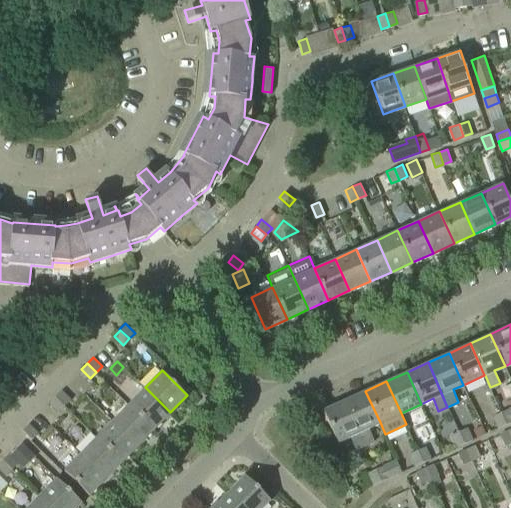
[(145,387),(129,404),(154,428),(170,412),(145,387)]
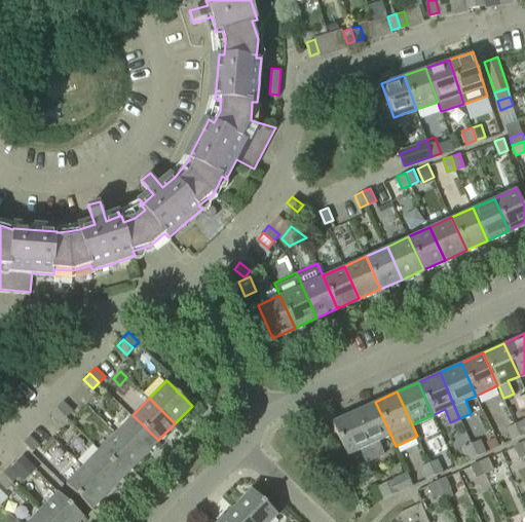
[(57,406),(67,415),(73,409),(63,400),(57,406)]
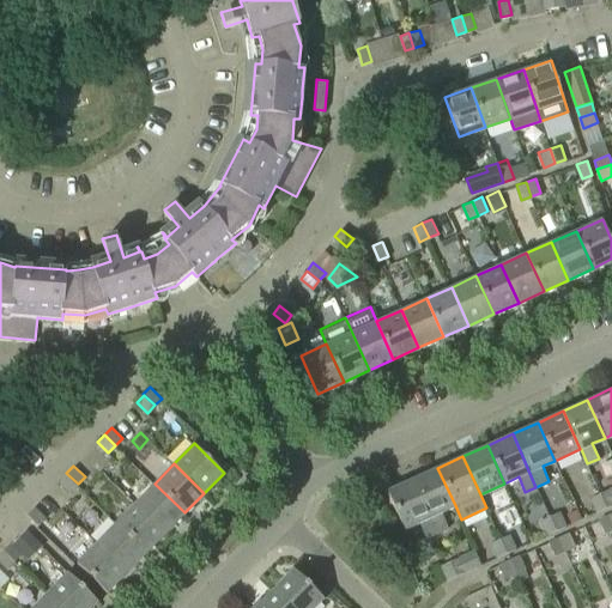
[(437,468),(413,479),(437,532),(448,526),(442,511),(455,505),(437,468)]
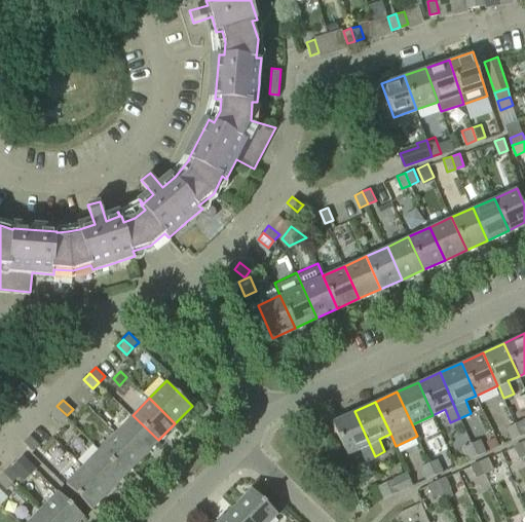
[(67,415),(57,406),(50,412),(60,422),(67,415)]
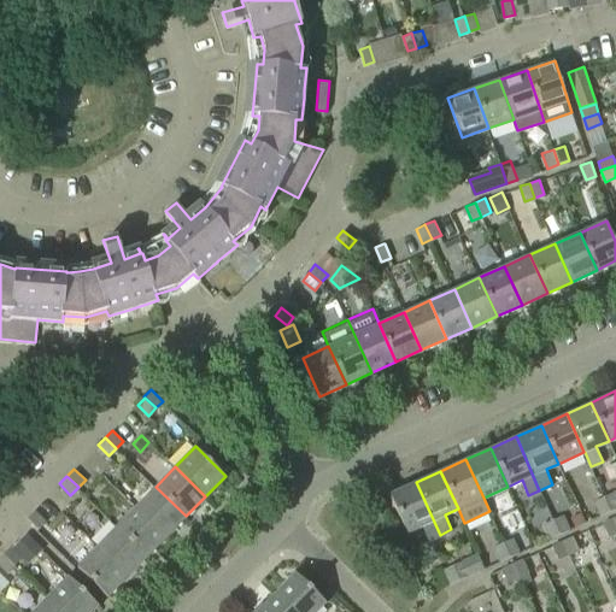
[(440,535),(416,482),(389,494),(408,531),(422,525),(429,540),(440,535)]
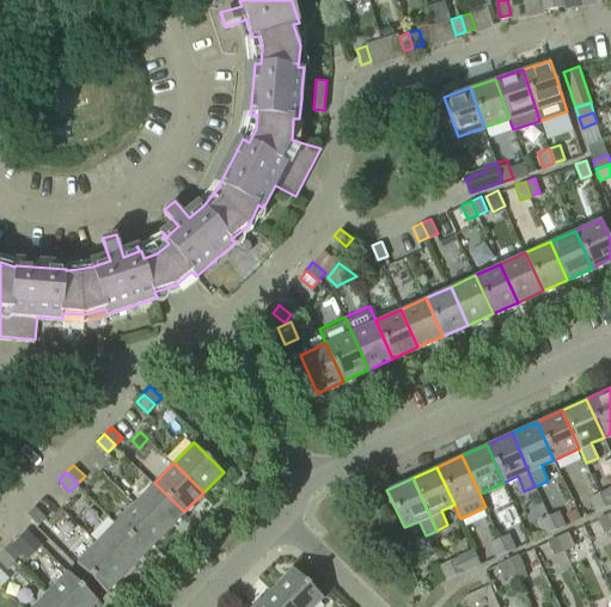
[(184,512),(154,483),(135,502),(165,531),(184,512)]
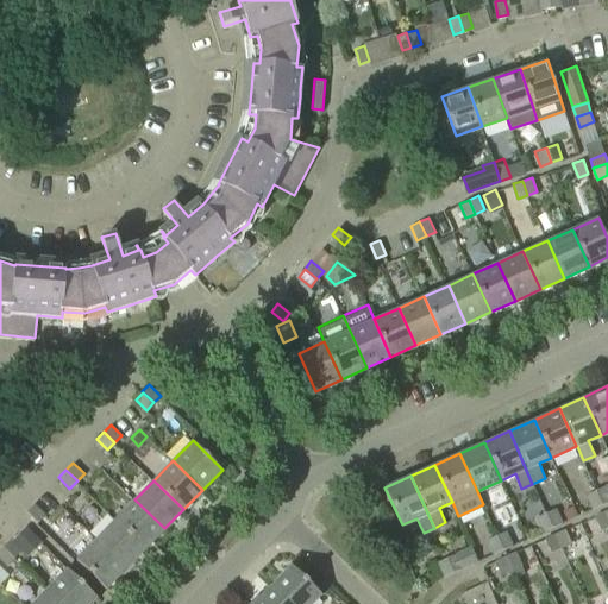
[(606,484),(595,488),(602,503),(607,501),(607,482),(605,483),(606,484)]
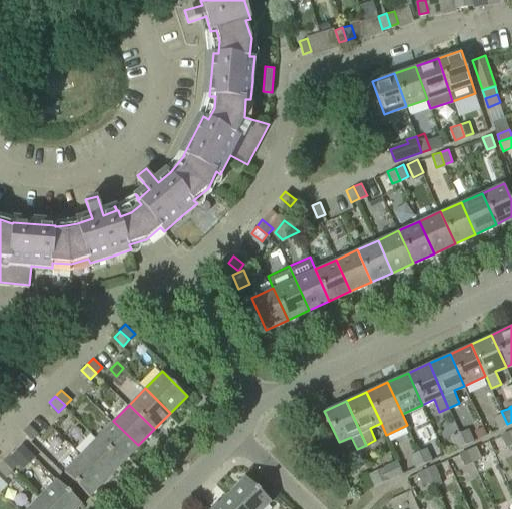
[(507,424),(501,411),(493,415),(499,428),(507,424)]
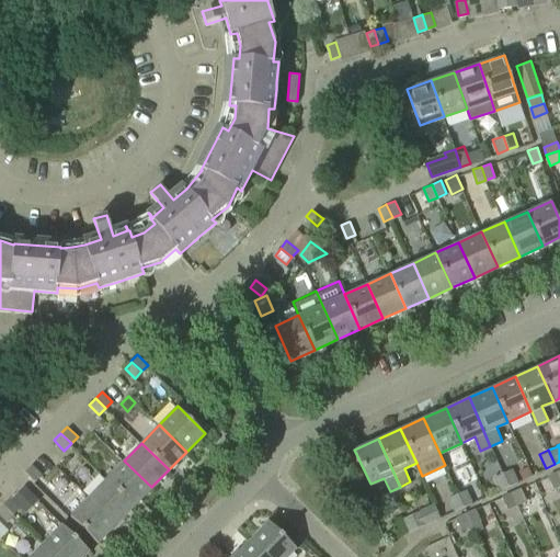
[(124,461),(106,478),(134,506),(151,487),(124,461)]
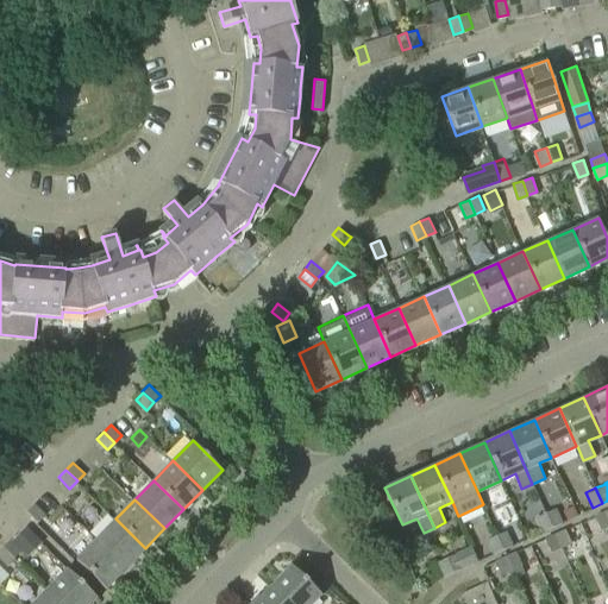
[(27,510),(38,521),(45,514),(35,502),(27,510)]
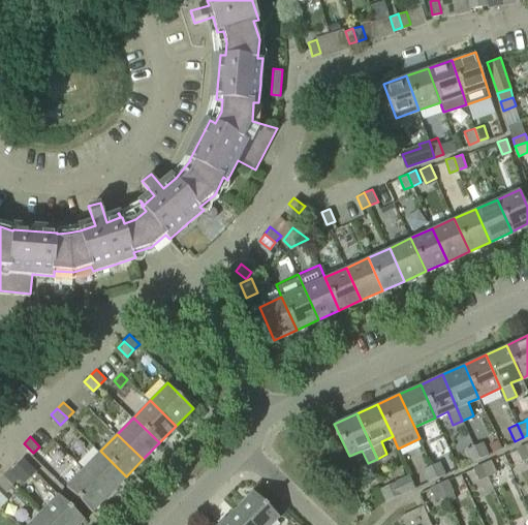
[(473,444),(479,457),(489,453),(483,440),(473,444)]
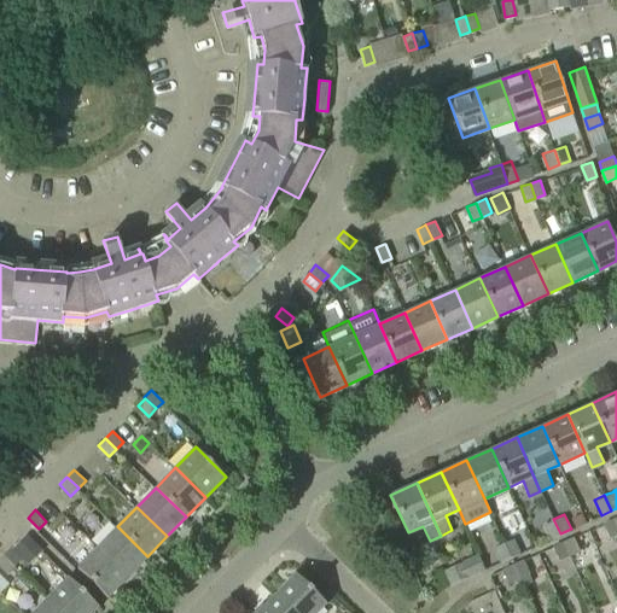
[(616,525),(613,518),(604,521),(610,536),(616,533),(616,525)]
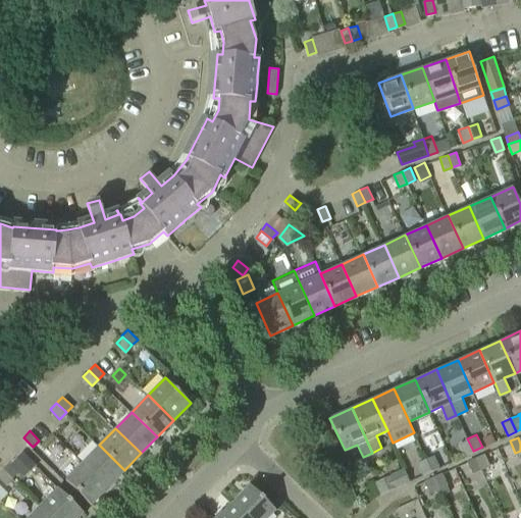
[(473,451),(467,438),(459,443),(464,455),(473,451)]
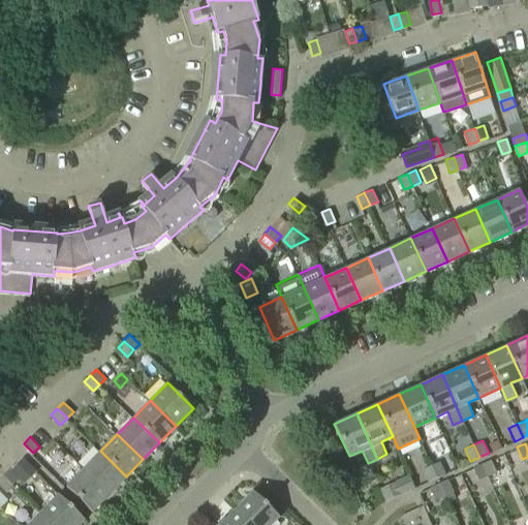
[(126,476),(100,451),(84,468),(110,493),(126,476)]
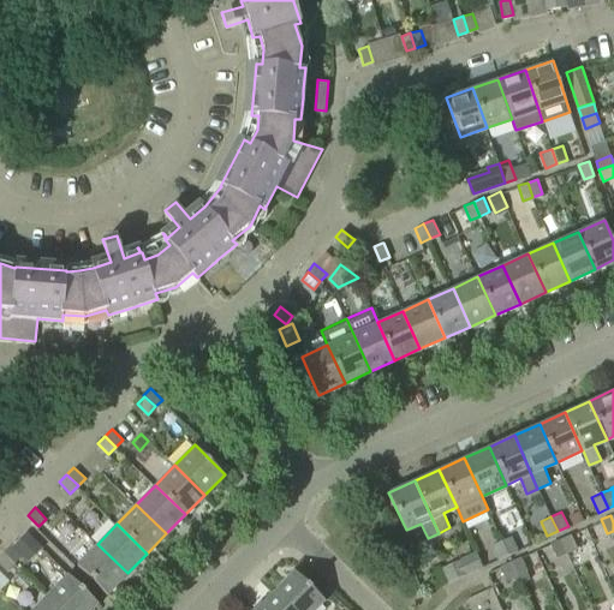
[(22,554),(29,561),(43,545),(27,530),(12,544),(22,554)]
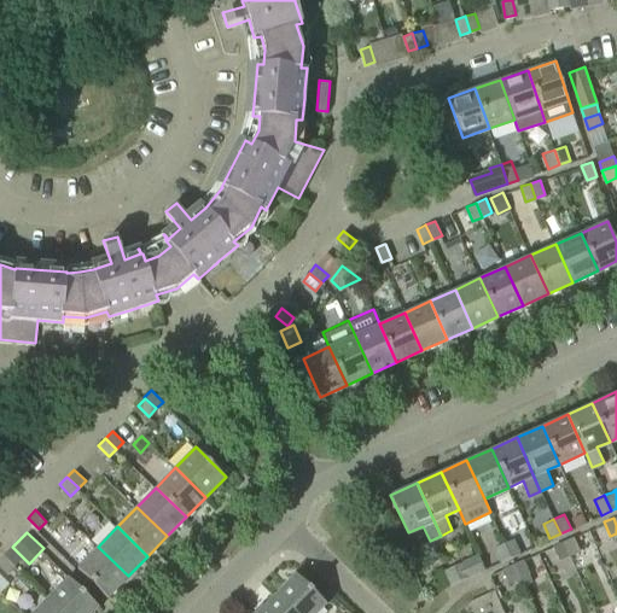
[(574,535),(563,539),(570,554),(580,549),(574,535)]
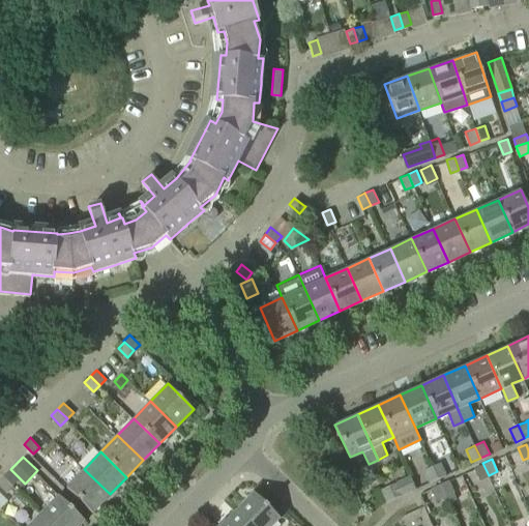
[(440,461),(432,465),(437,477),(446,473),(440,461)]
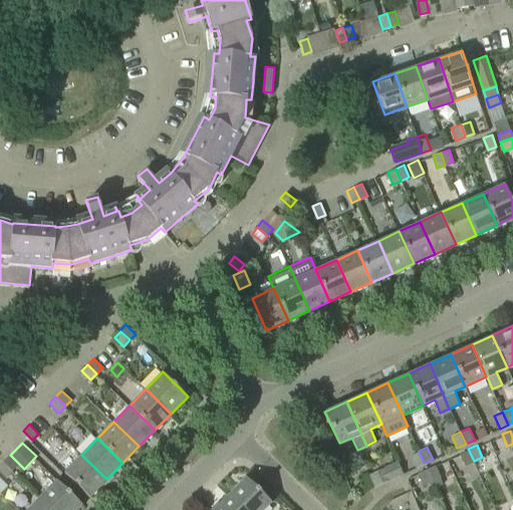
[(474,461),(468,449),(459,453),(465,465),(474,461)]
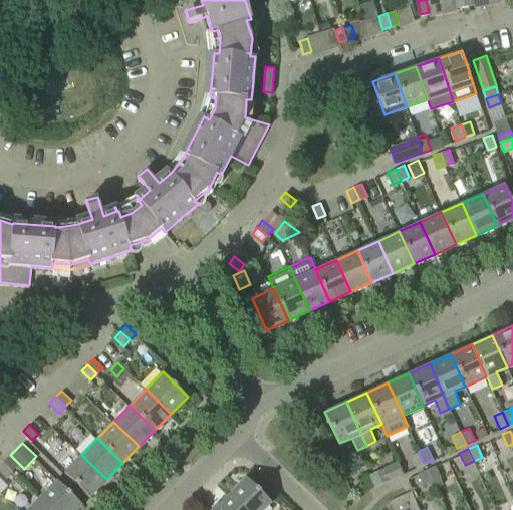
[(424,463),(419,451),(412,454),(417,466),(424,463)]
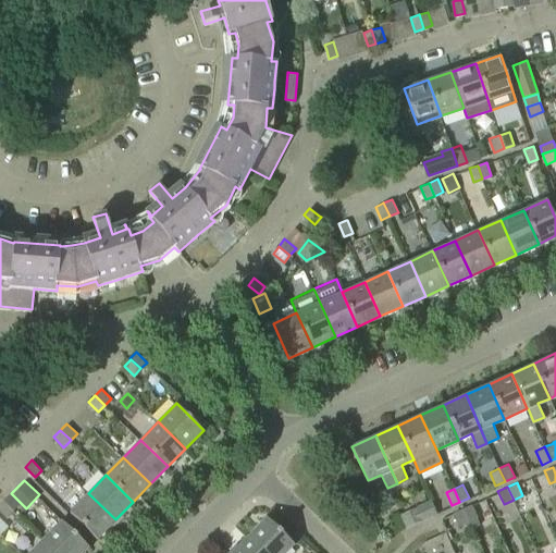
[(10,492),(3,499),(14,508),(20,502),(11,493),(10,492)]
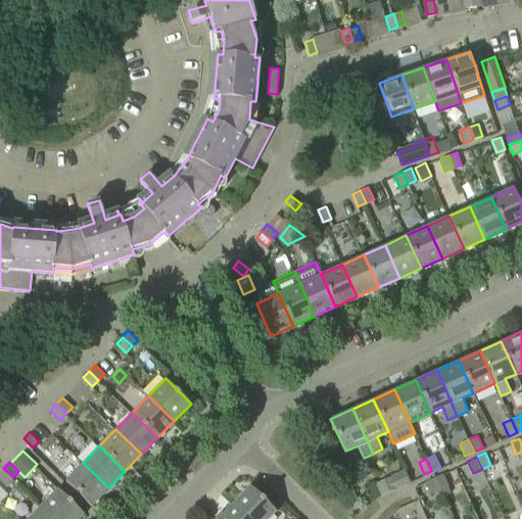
[(108,487),(83,463),(66,480),(91,505),(108,487)]
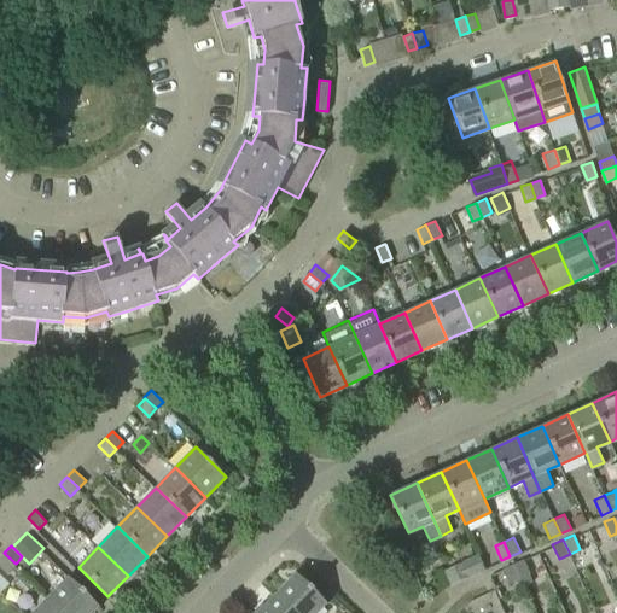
[(16,564),(4,553),(0,556),(0,564),(7,572),(16,564)]
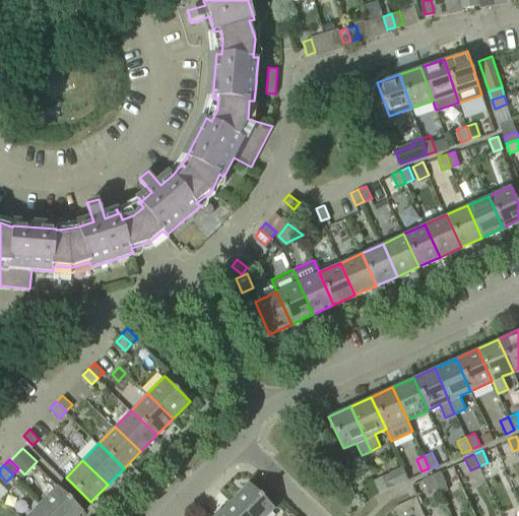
[(402,465),(381,475),(387,488),(408,477),(402,465)]
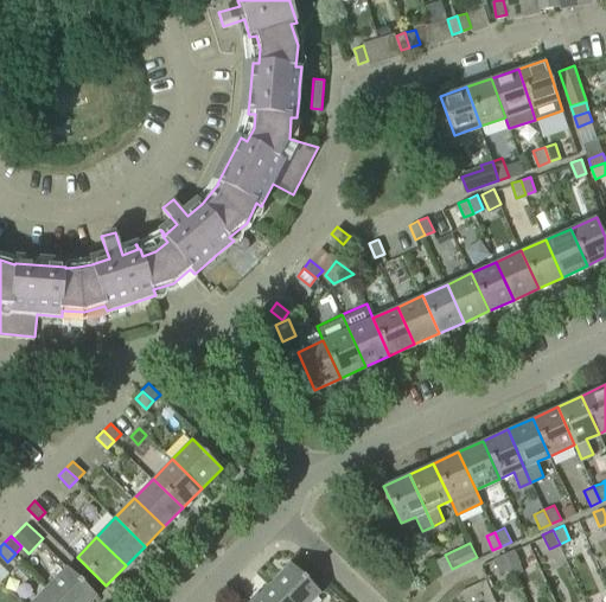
[(504,552),(510,565),(521,562),(515,549),(504,552)]
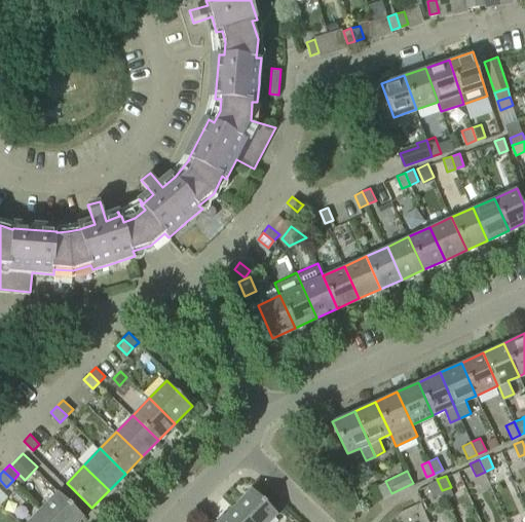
[(442,490),(437,479),(428,483),(434,494),(442,490)]
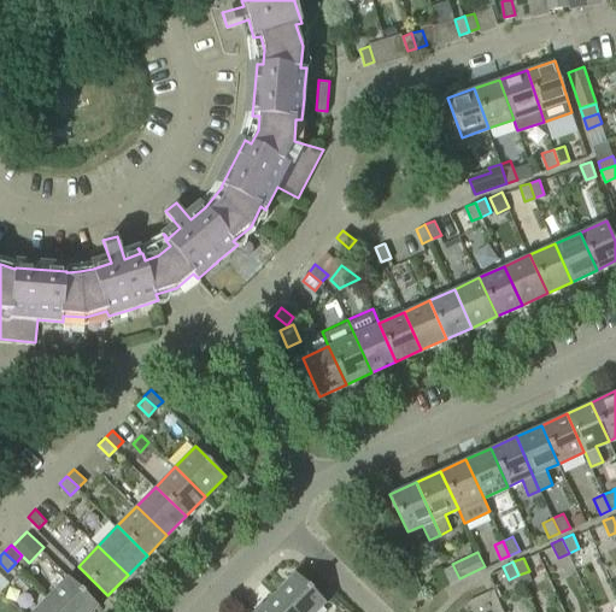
[(459,578),(452,564),(444,568),(450,582),(459,578)]
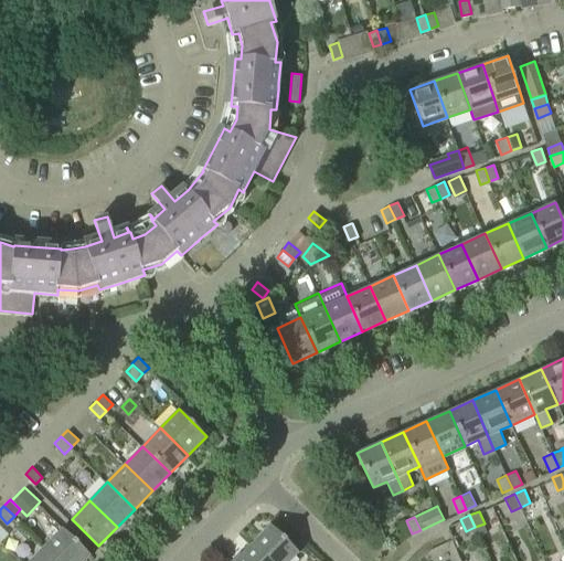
[(270,524),(252,543),(268,560),(288,560),(298,551),(270,524)]
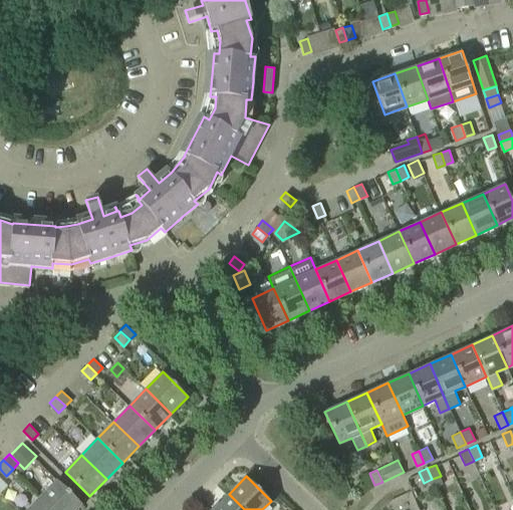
[(40,497),(54,509),(75,509),(82,504),(57,480),(40,497)]
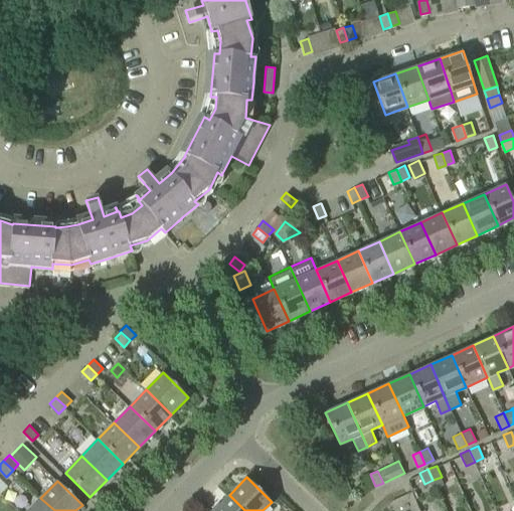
[(244,510),(229,495),(213,510),(244,510)]
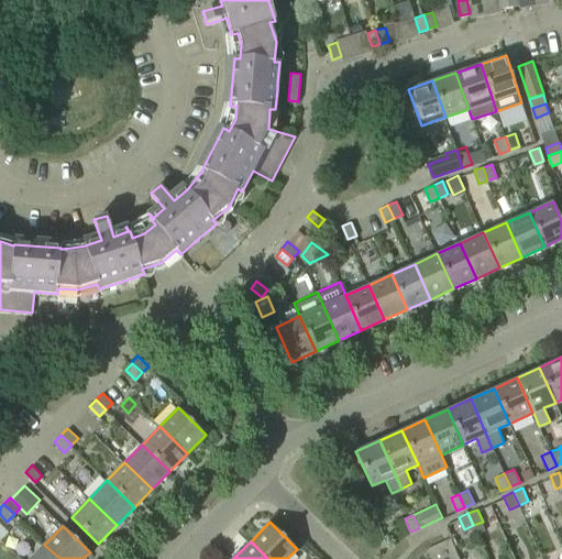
[(59,558),(44,545),(30,558),(59,558)]
